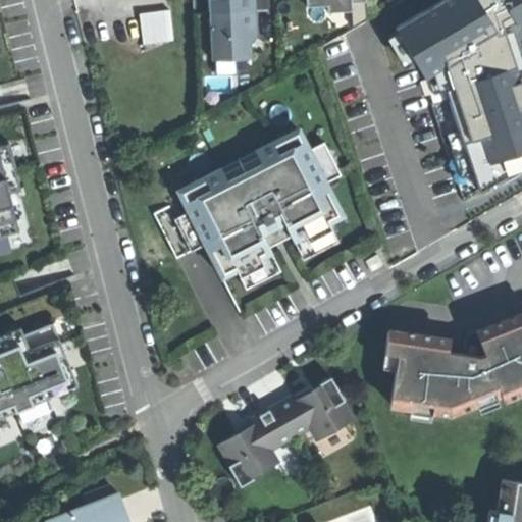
[(208,0),(212,60),(250,58),(250,44),(255,38),(253,0),(208,0)]
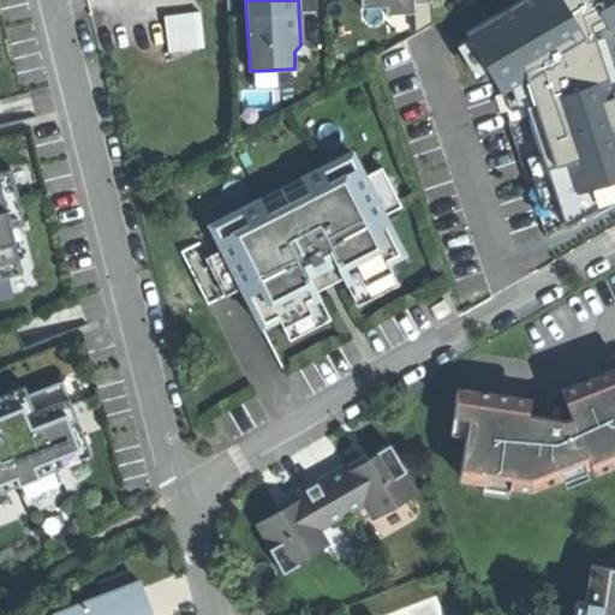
[(360,0),(362,9),(387,6),(387,15),(415,13),(415,4),(431,3),(430,0),(360,0)]
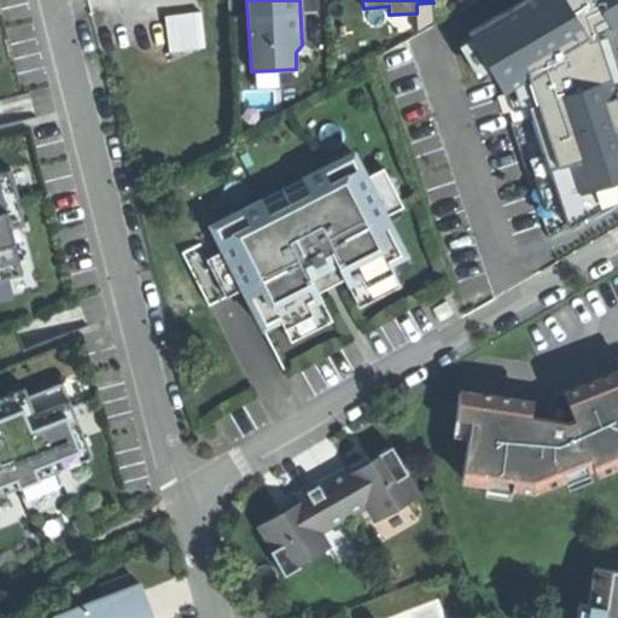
[(617,0),(525,0),(468,35),(502,92),(525,79),(608,29),(617,23),(617,0)]
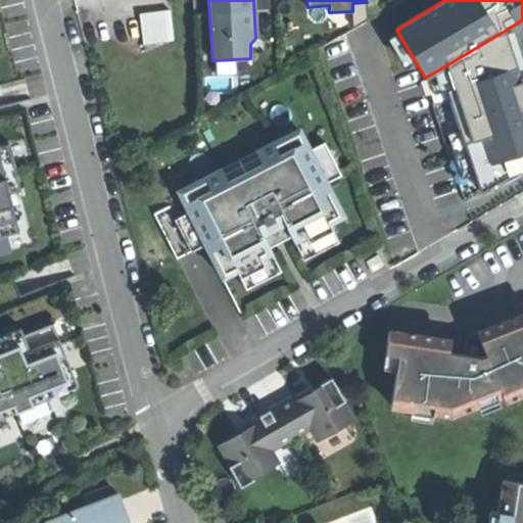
[(144,44),(175,40),(171,10),(141,14),(144,44)]
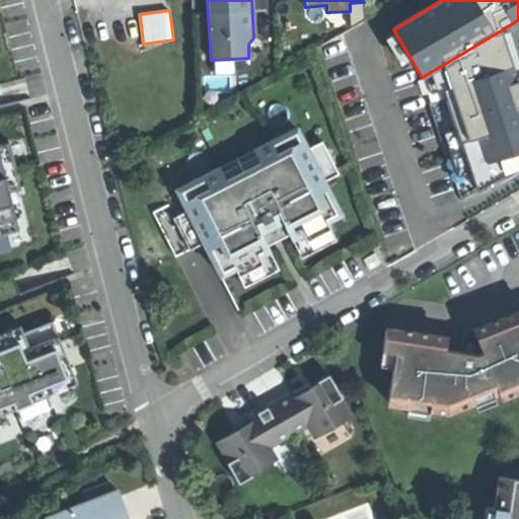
[(518,47),(511,24),(441,66),(476,189),(518,167),(518,47)]
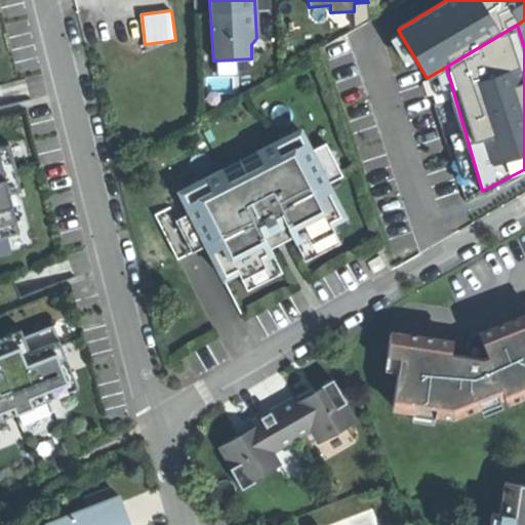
[(193,190),(179,196),(183,201),(154,215),(177,260),(205,246),(223,280),(238,273),(241,279),(265,267),(261,260),(273,254),(270,248),(282,242),(292,237),(295,243),(307,237),(310,244),(334,232),(330,225),(346,217),(328,184),(327,183),(321,186),(316,176),(323,173),(311,151),(303,133),(289,140),(287,135),(256,152),(263,164),(228,182),(221,169),(191,185),(193,190)]
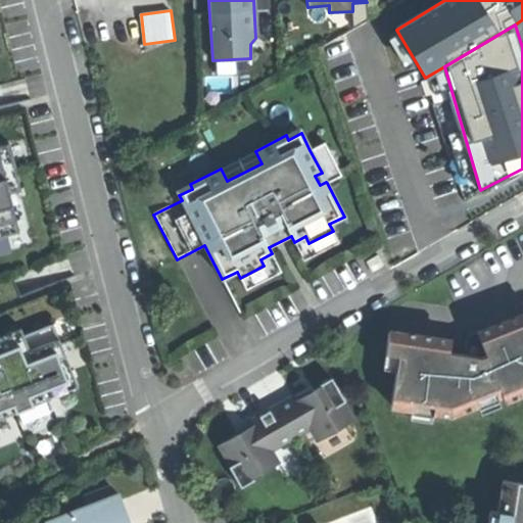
[(324,142),(310,150),(322,173),(315,176),(320,185),(326,182),(327,183),(341,175),(324,142)]
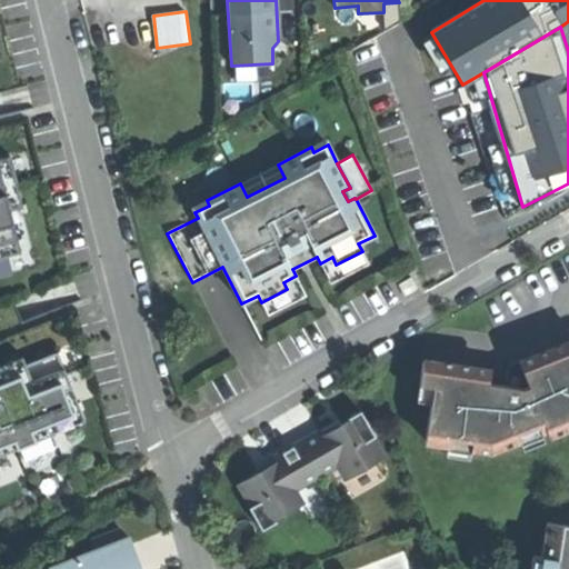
[(0,258),(21,253),(10,211),(22,208),(9,157),(0,158),(0,258)]
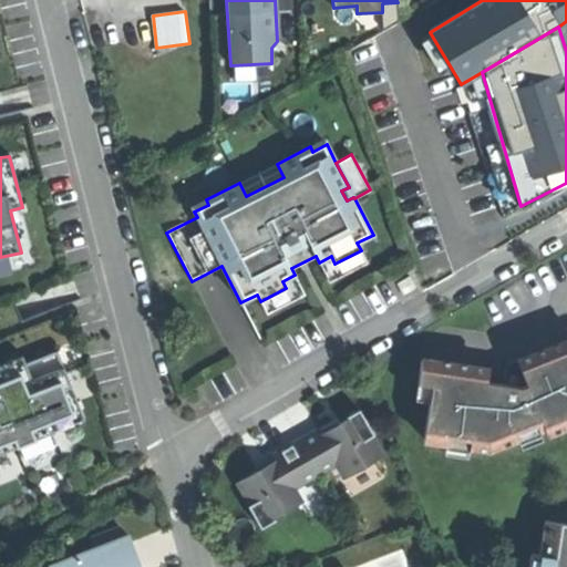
[(277,164),(239,183),(246,196),(284,177),(277,164)]
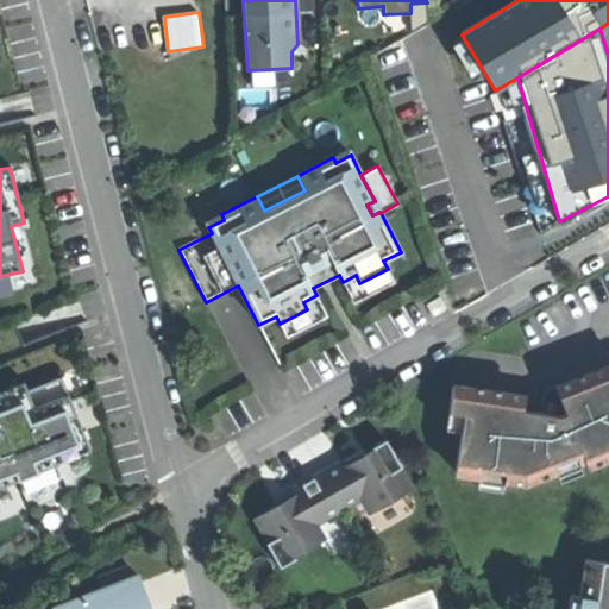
[(356,275),(343,282),(353,302),(394,282),(388,269),(359,283),(356,275)]
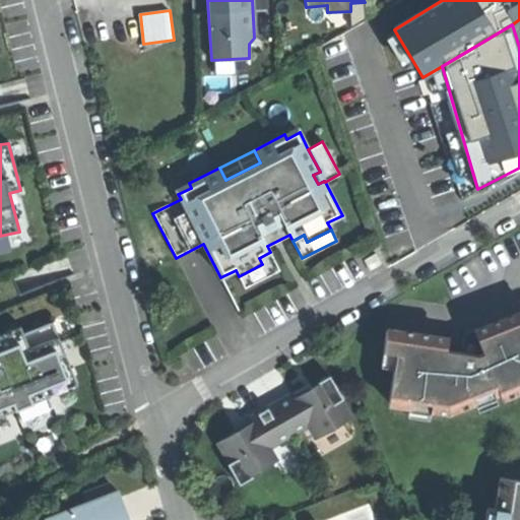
[(262,264),(239,276),(244,287),(279,270),(270,252),(259,258),(262,264)]
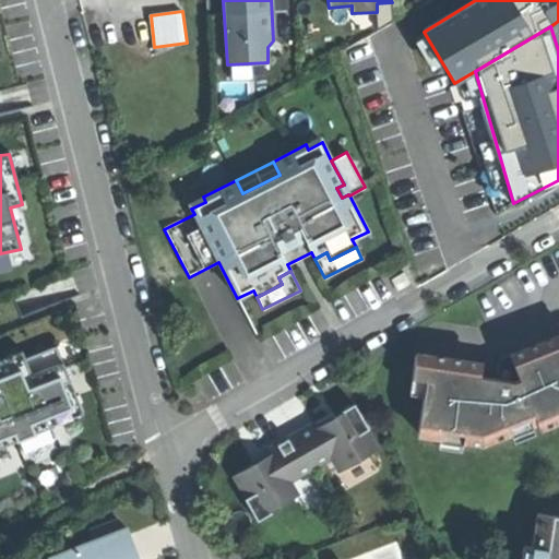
[(403,273),(391,280),(397,290),(409,283),(403,273)]
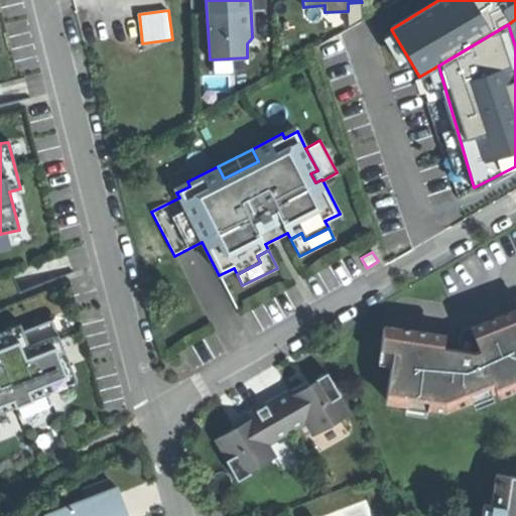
[(381,352),(381,360),(378,401),(442,408),(494,387),(497,393),(515,385),(515,311),(475,331),(483,351),(476,354),(460,347),(444,342),(444,330),(368,325),(366,351),(381,352)]
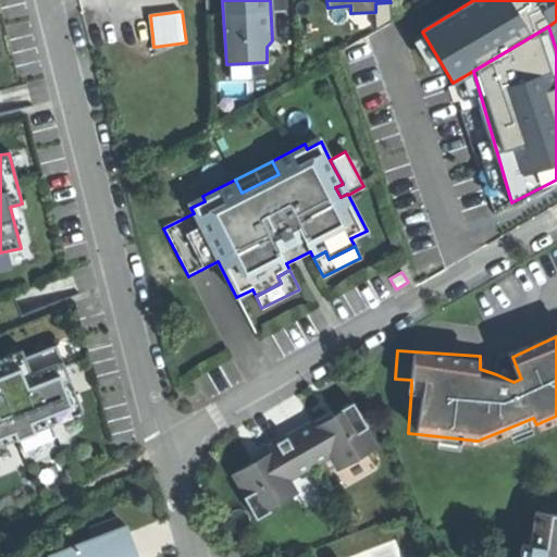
[(0,446),(19,440),(23,452),(59,437),(54,425),(86,413),(72,379),(60,345),(28,357),(25,349),(0,358),(0,446)]
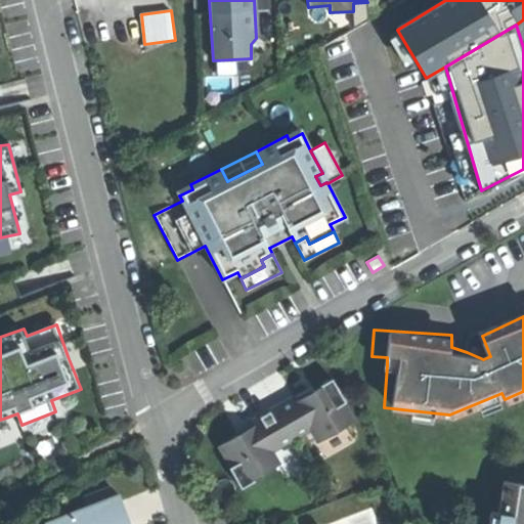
[(490,356),(482,336),(478,328),(470,332),(467,352),(483,359),(490,356)]
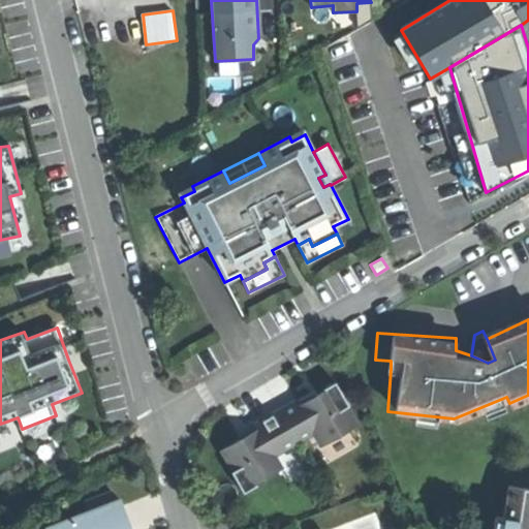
[(375,367),(391,369),(391,361),(375,360),(375,367)]
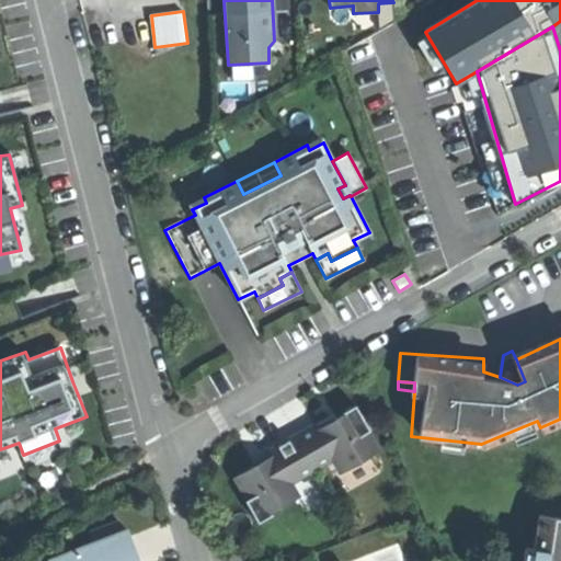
[(332,458),(340,472),(377,450),(366,432),(369,431),(355,405),(342,413),(343,415),(331,422),(318,430),(315,425),(270,451),(272,456),(255,466),(236,478),(248,499),(244,501),(258,523),(272,514),(271,512),(297,496),(289,483),(332,458)]
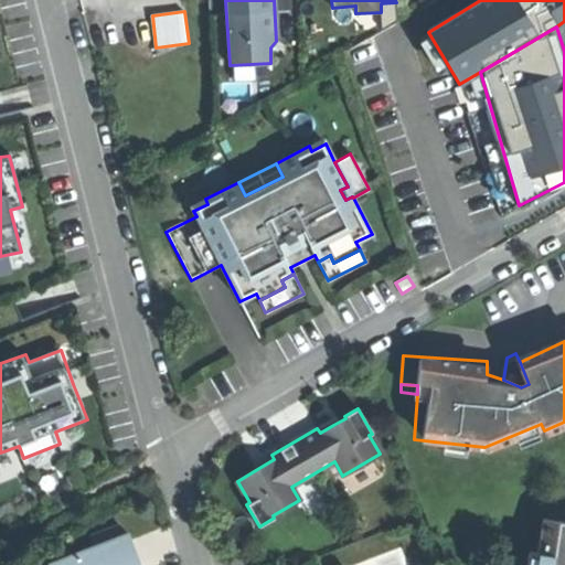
[(564,564),(564,521),(564,523),(543,520),(536,564),(564,564)]
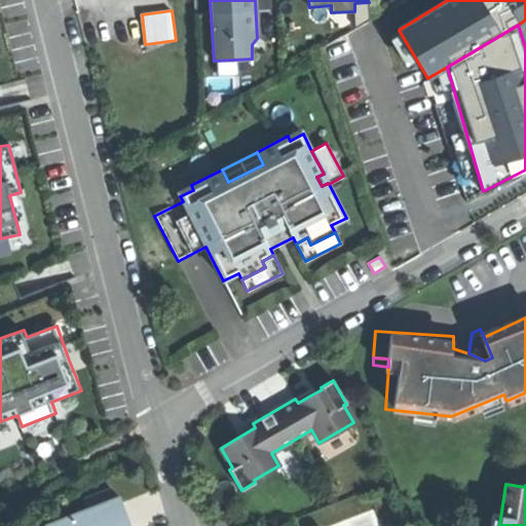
[(129,525),(119,498),(46,525),(129,525)]
